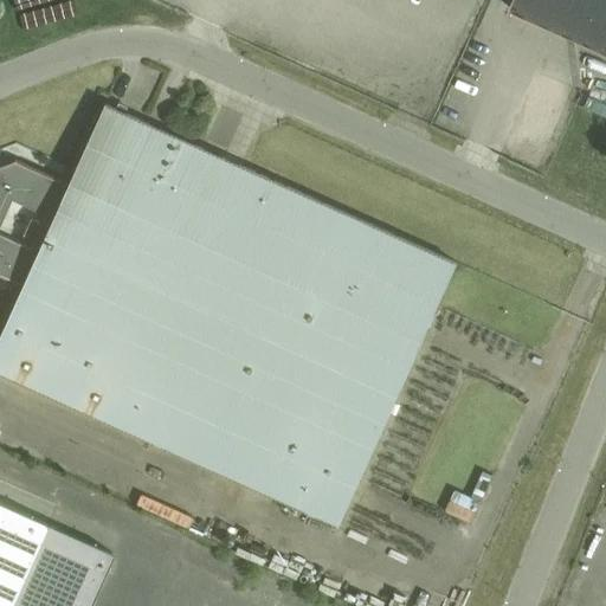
[(605,0),(511,0),(509,7),(605,51),(605,0)]
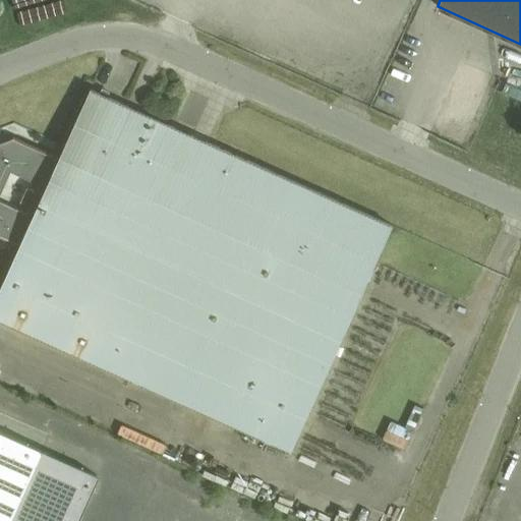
[(393,226),(91,90),(59,159),(13,138),(0,142),(0,235),(20,245),(0,289),(0,319),(291,451),(393,226)]
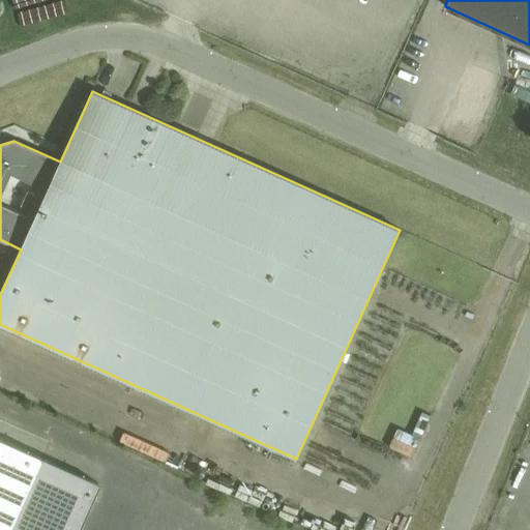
[(467,104),(464,115),(490,123),(493,112),(467,104)]
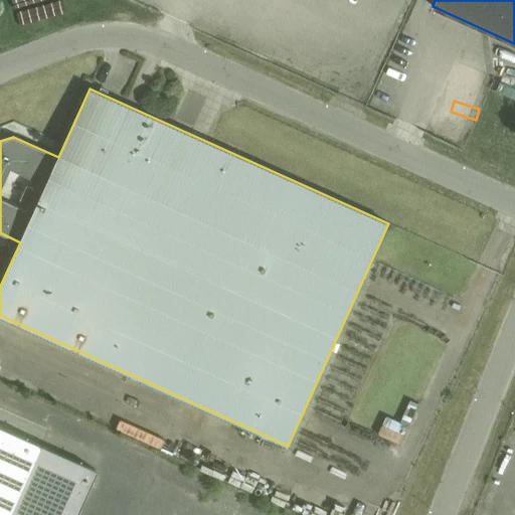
[(74,514),(95,471),(0,427),(0,514),(74,514)]
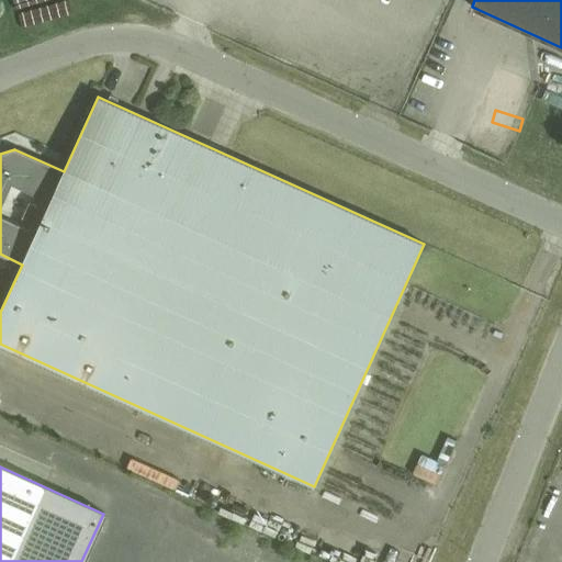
[(378,561),(381,552),(369,549),(364,561),(378,561)]
